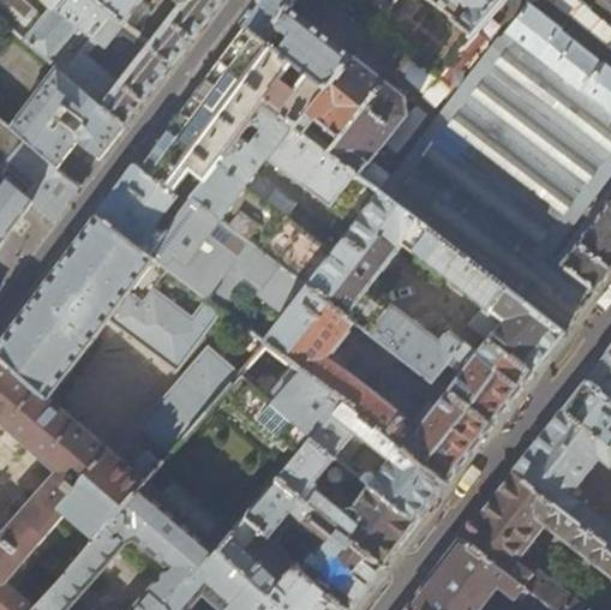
[(0,19),(55,66),(60,69),(107,12),(93,0),(42,0),(34,11),(21,0),(0,0),(0,19)]
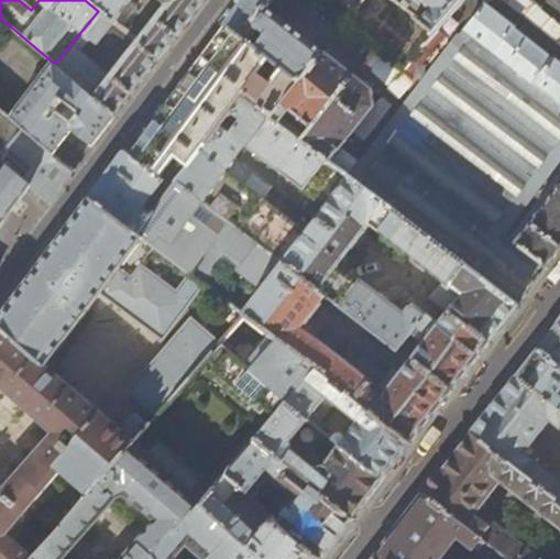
[(85,0),(98,11),(55,63),(112,112),(157,54),(199,0),(85,0)]
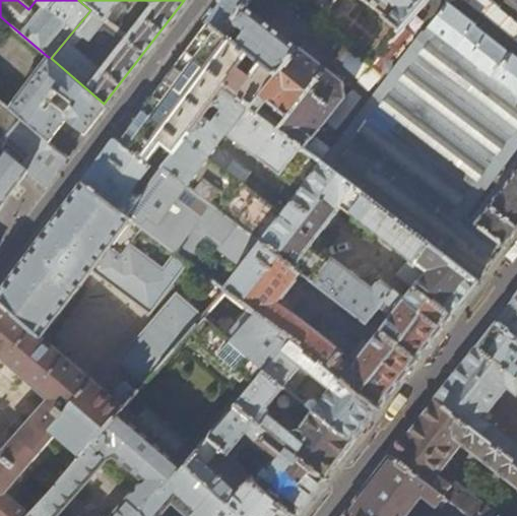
[(243,4),(246,0),(214,0),(200,18),(204,21),(221,34),(243,4)]
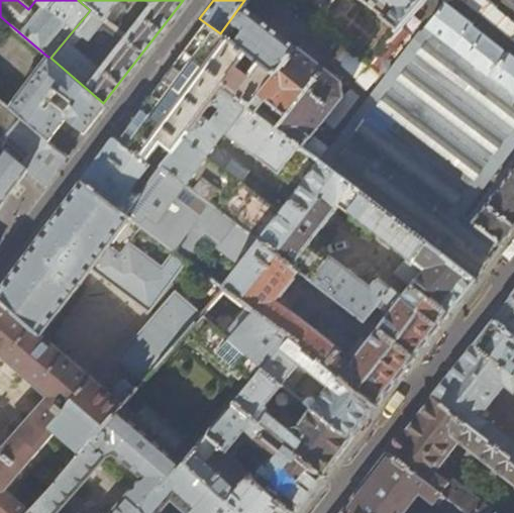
[(364,0),(396,24),(407,11),(417,0),(364,0)]
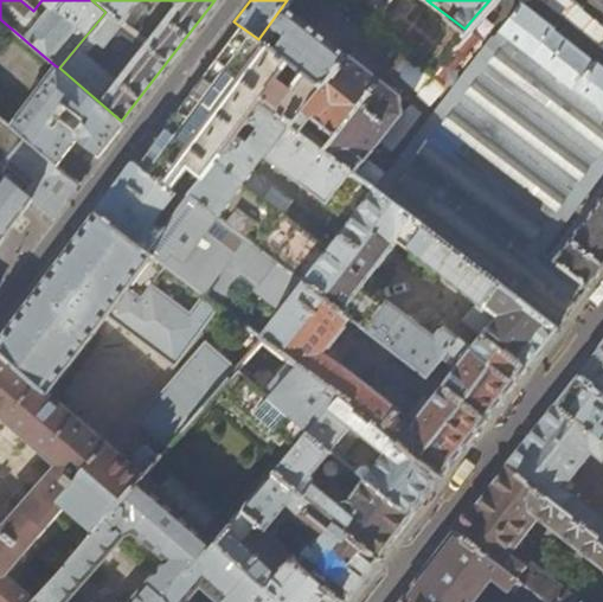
[(602,65),(581,49),(519,0),(498,29),(602,113),(602,65)]
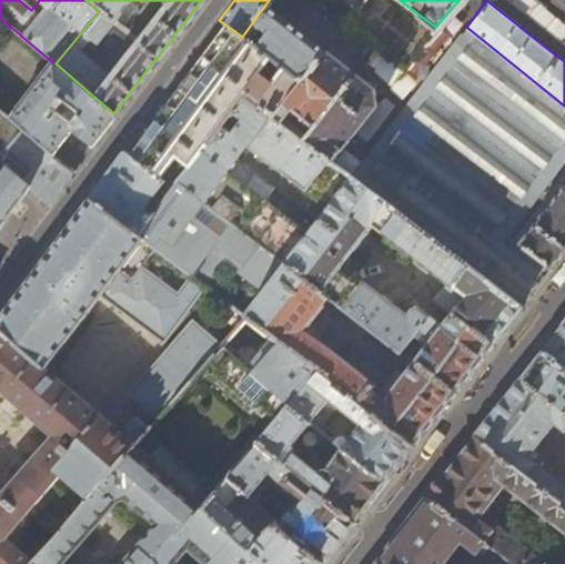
[(294,26),(265,4),(242,37),(250,40),(299,79),(270,116),(329,161),(375,104),(372,87),(364,79),(294,26)]
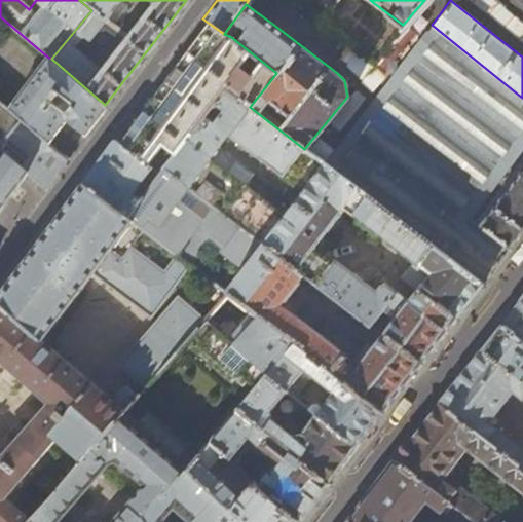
[(132,121),(117,141),(148,166),(149,165),(157,173),(161,166),(204,110),(211,102),(222,87),(250,107),(276,73),(231,37),(224,34),(207,22),(172,69),(152,95),(132,121)]
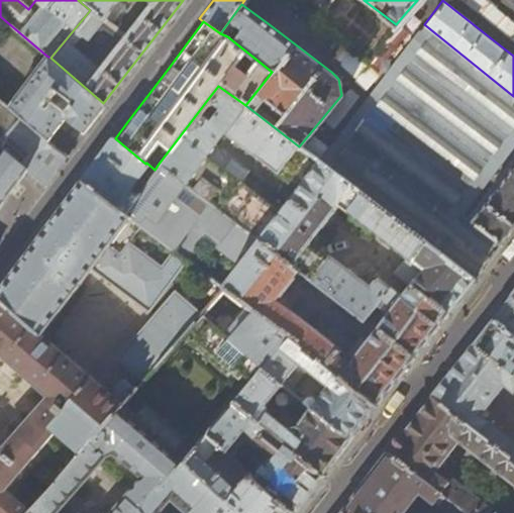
[(451,218),(513,135),(513,96),(424,24),(317,161),(471,278),(485,261),(499,242),(471,222),(467,229),(451,218)]
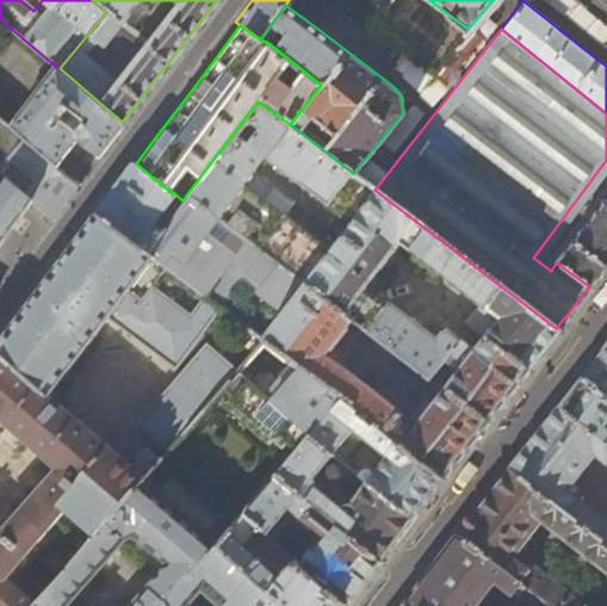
[(124,123),(122,122),(60,68),(55,66),(6,124),(53,164),(74,137),(98,156),(111,140),(124,123)]
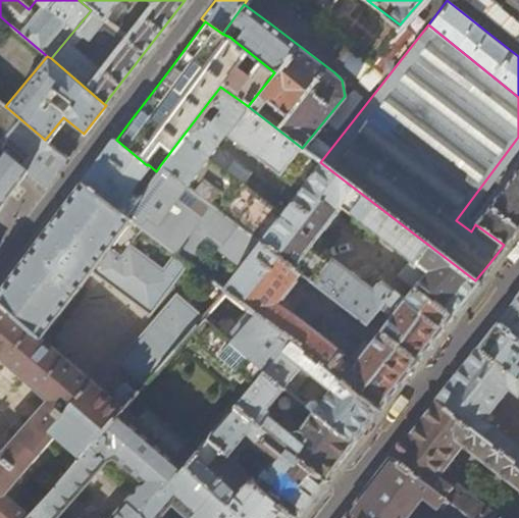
[(395,273),(411,288),(413,286),(451,313),(475,280),(320,162),(302,148),(248,106),(220,87),(209,101),(220,109),(211,121),(205,117),(208,113),(203,109),(160,165),(298,270),(364,319),(376,304),(388,288),(387,286),(380,280),(374,281),(369,288),(311,242),(339,206),(349,214),(345,218),(363,234),(367,228),(405,259),(395,273)]
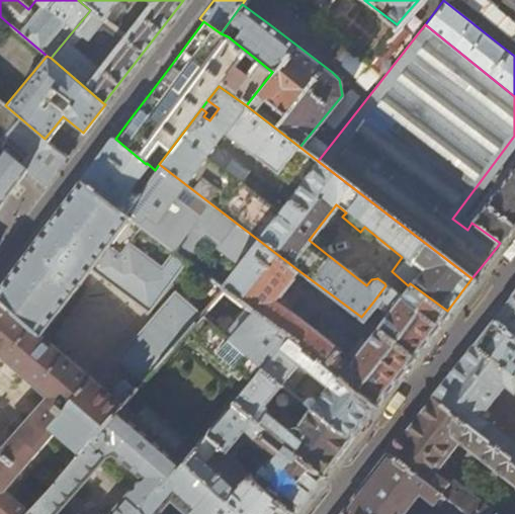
[(0,147),(24,167),(44,183),(52,171),(63,155),(45,139),(5,105),(0,100),(0,147)]
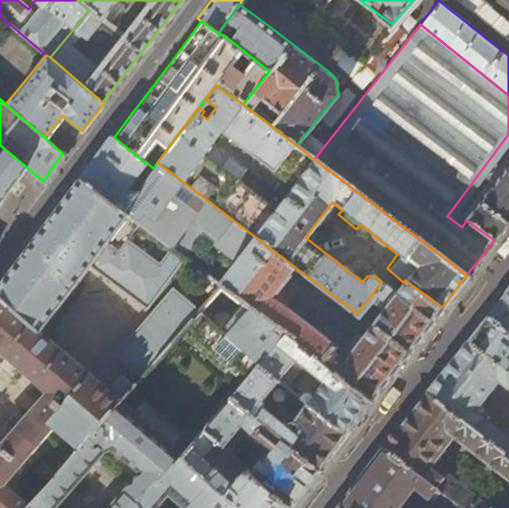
[(91,159),(76,178),(121,210),(138,187),(130,181),(141,167),(149,173),(153,168),(145,161),(144,162),(114,137),(110,134),(91,159)]
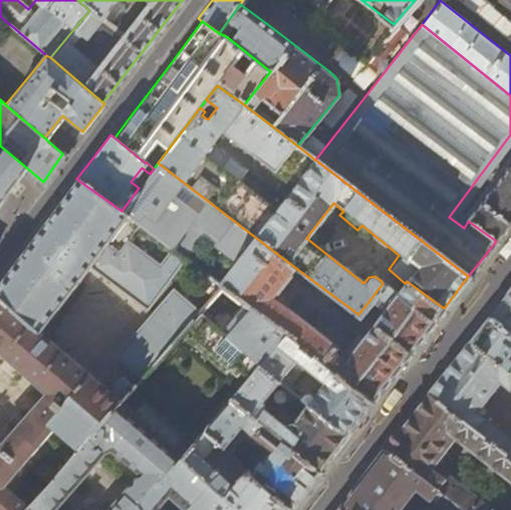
[(0,198),(24,166),(0,146),(0,198)]
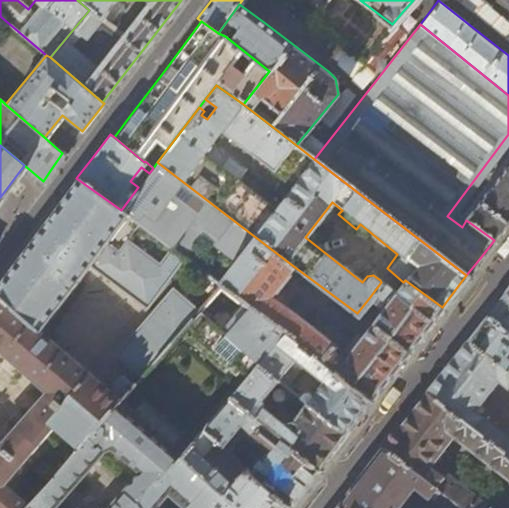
[(437,313),(442,307),(405,280),(403,282),(395,293),(381,282),(369,298),(382,309),(348,353),(268,296),(274,289),(275,290),(288,274),(287,273),(292,265),(157,162),(153,168),(149,173),(138,187),(121,210),(182,256),(199,233),(235,260),(217,282),(240,299),(282,332),(370,398),(403,356),(437,313)]
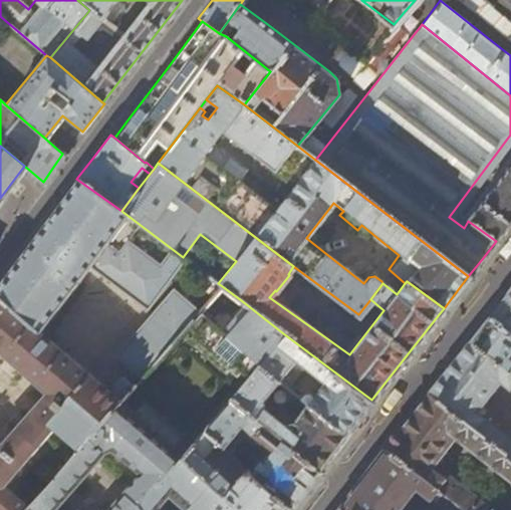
[(510,163),(467,220),(468,221),(496,241),(510,222),(510,163)]
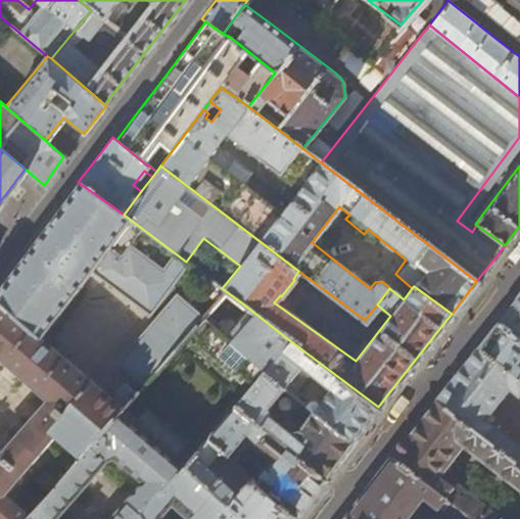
[(0,518),(22,518),(27,515),(3,494),(53,436),(78,456),(120,408),(134,390),(124,382),(110,396),(39,335),(89,270),(149,312),(189,264),(186,262),(124,215),(78,182),(35,240),(0,287),(0,518)]
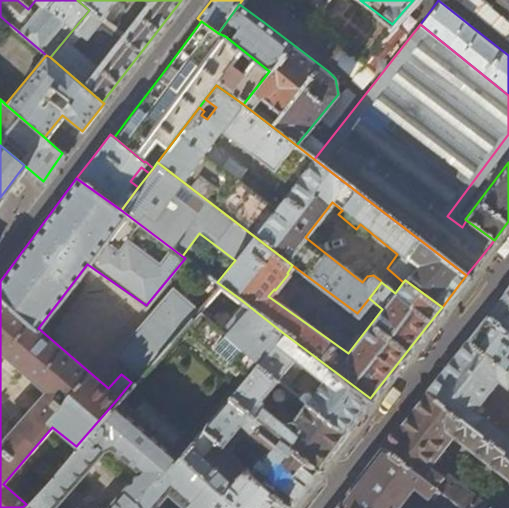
[(172,286),(114,354),(138,374),(181,324),(196,307),(172,286)]
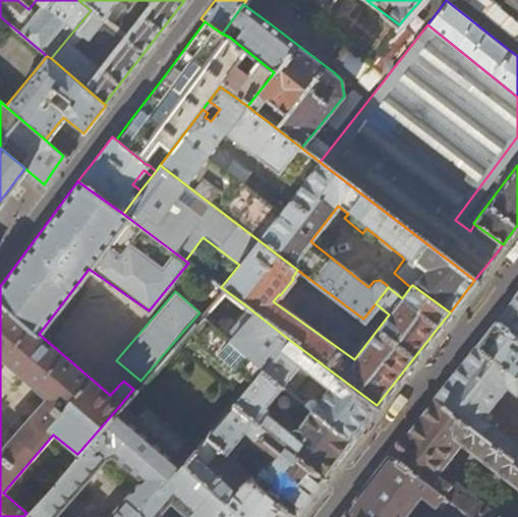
[(504,306),(494,319),(517,338),(517,298),(513,294),(504,306)]
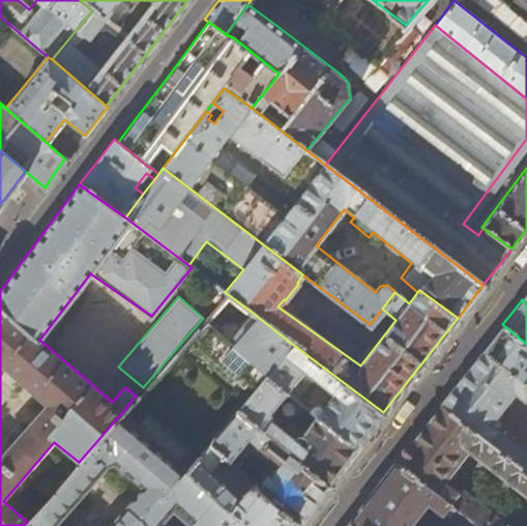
[(203,318),(187,335),(197,344),(194,348),(239,389),(243,384),(253,392),(266,378),(292,344),(249,310),(226,337),(203,318)]
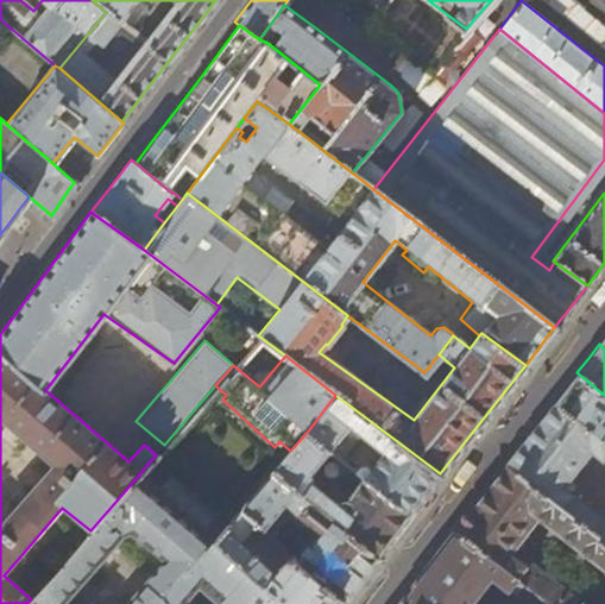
[(566,387),(554,401),(604,439),(604,395),(577,372),(566,387)]
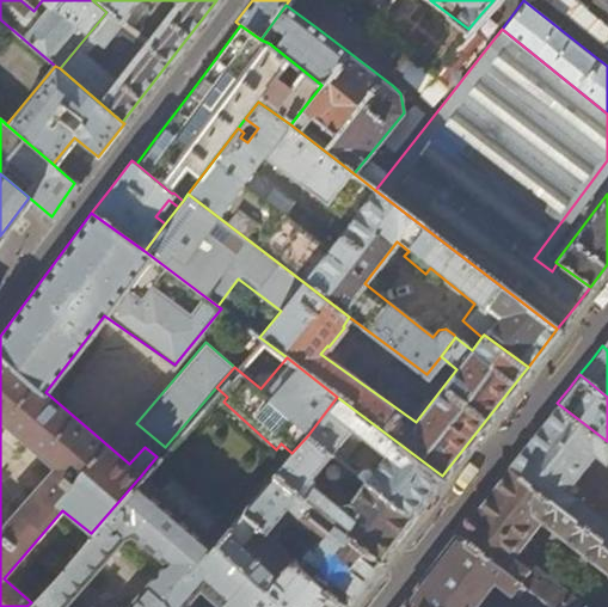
[(438,482),(442,476),(337,397),(307,436),(330,453),(339,460),(360,435),(385,455),(373,471),(366,466),(360,466),(355,472),(366,480),(412,516),(438,482)]
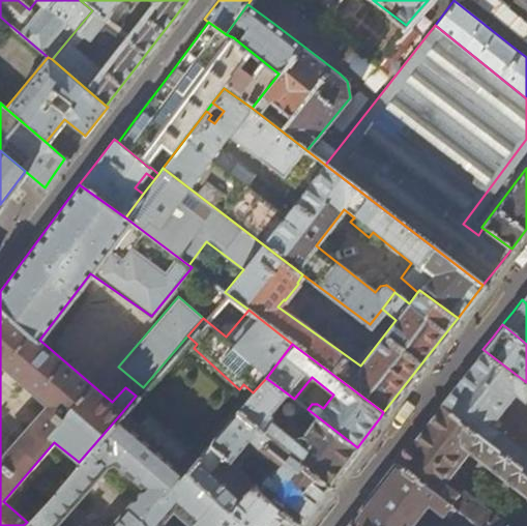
[(526,382),(482,349),(462,376),(440,405),(526,471),(526,382)]
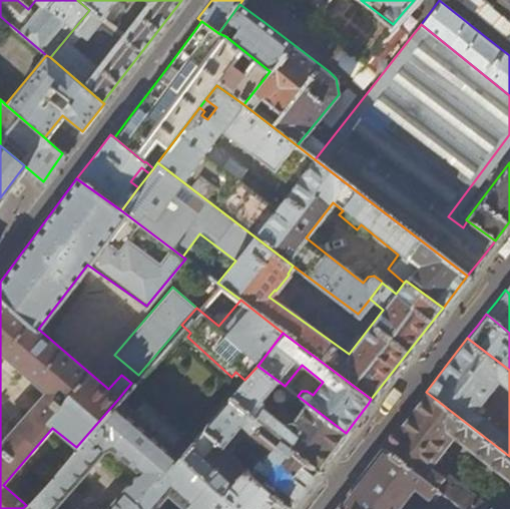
[(323,463),(346,433),(307,403),(290,423),(283,424),(262,408),(261,399),(277,380),(258,366),(244,380),(230,398),(318,470),(323,463)]
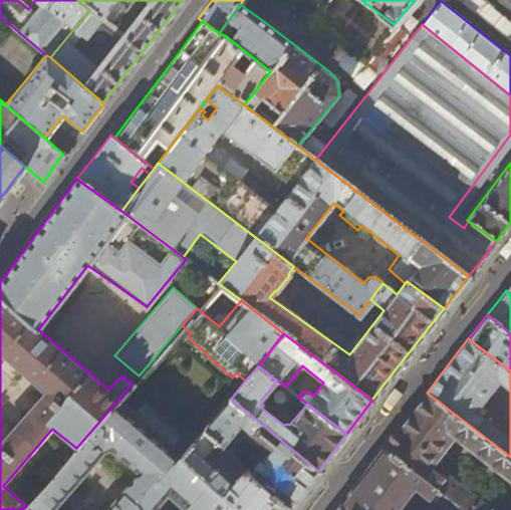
[(510,509),(510,457),(427,393),(406,419),(384,447),(465,509),(510,509)]
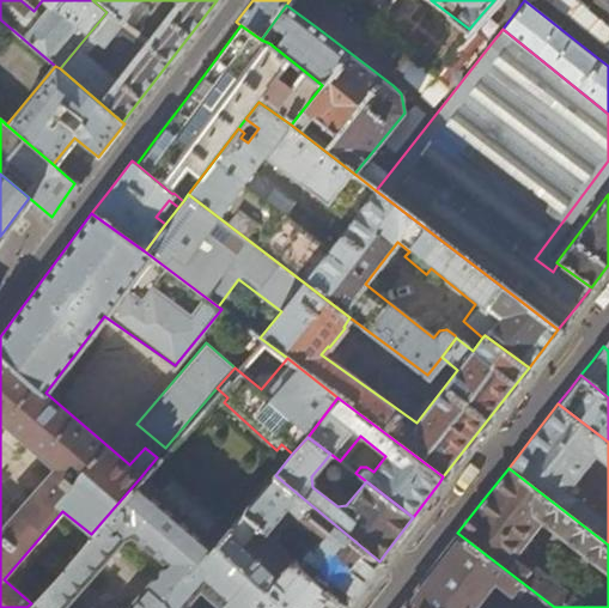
[(376,565),(379,561),(275,475),(242,514),(263,533),(286,505),(322,536),(299,564),(345,606),(376,565)]
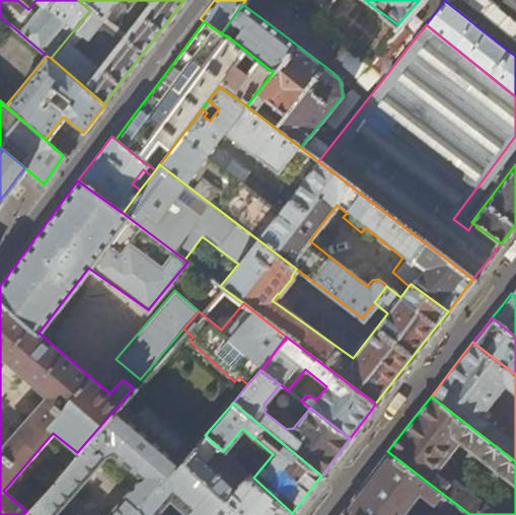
[(242,514),(181,461),(119,405),(77,452),(26,511),(22,514),(154,514),(168,500),(185,514),(242,514)]
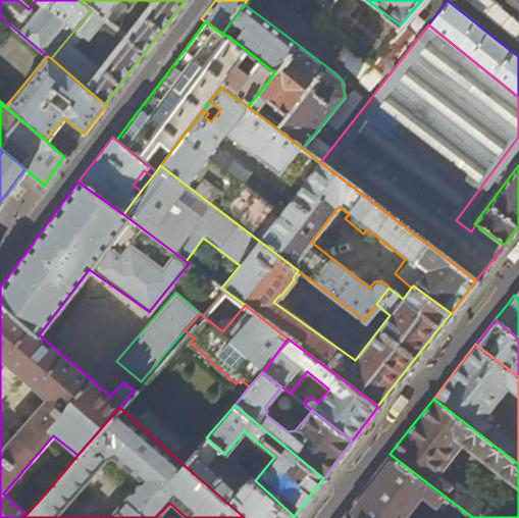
[(292,517),(294,516),(255,480),(224,454),(206,437),(183,464),(244,517),(292,517)]
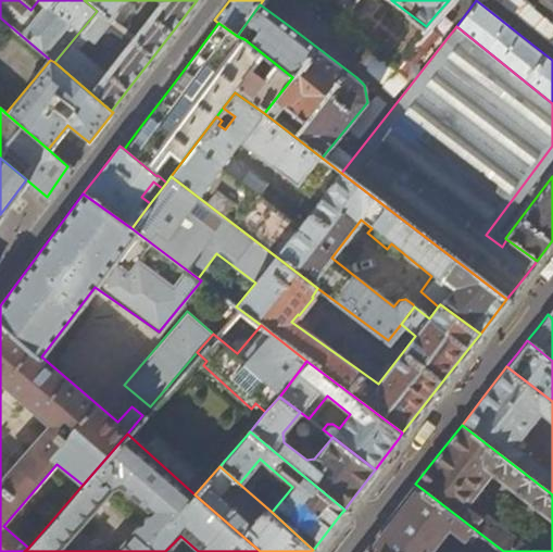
[(503,551),(415,484),(392,513),(369,542),(382,551),(503,551)]
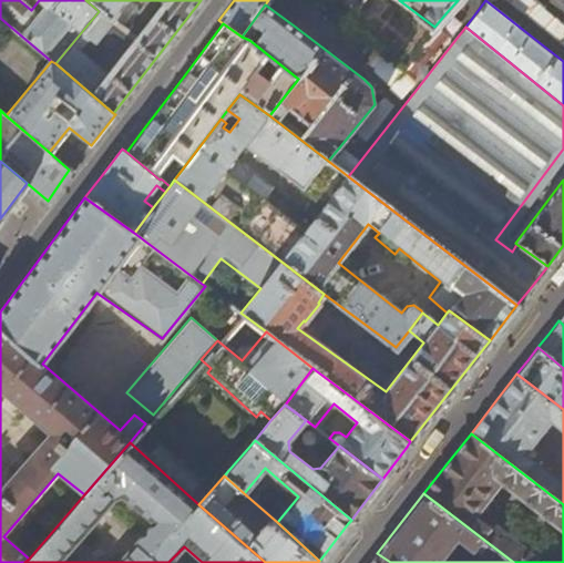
[(368,562),(390,562),(377,553),(368,562)]
